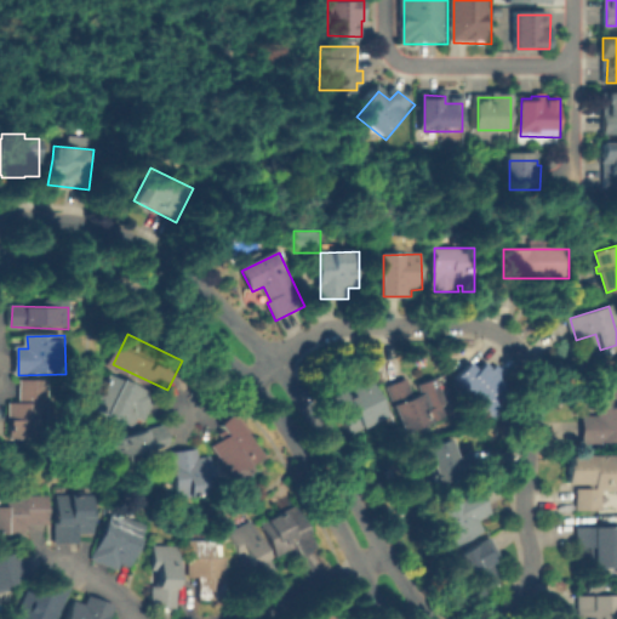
[(485,364),(493,373),(497,368),(509,381),(498,392),(507,402),(493,415),(458,379),(472,365),(478,372),(485,364)]
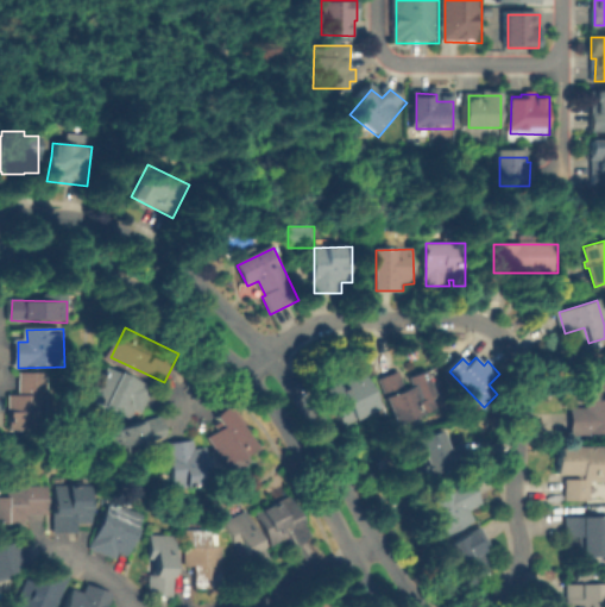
[(156,392),(146,413),(139,410),(134,419),(99,401),(115,367),(158,388),(156,392)]
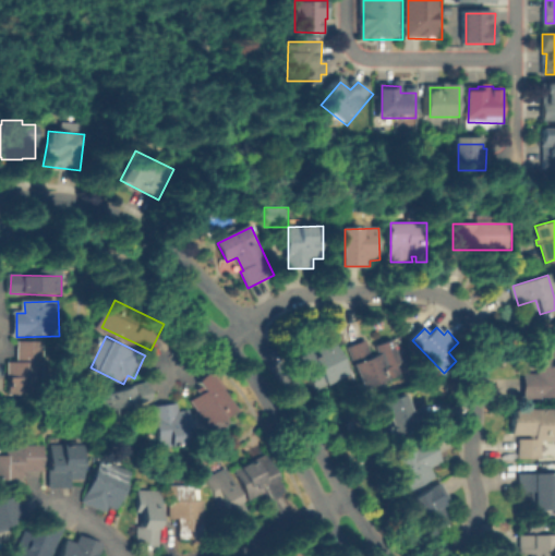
[(344,364),(313,379),(301,357),(316,348),(315,345),(330,337),(344,364)]
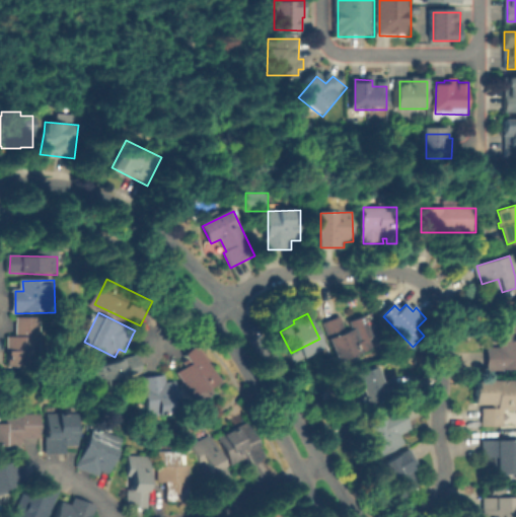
[(40,317),(41,362),(12,363),(11,337),(20,337),(20,317),(40,317)]
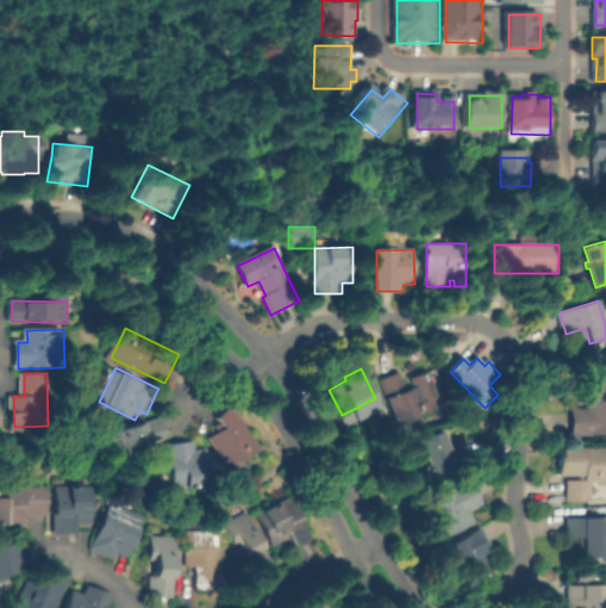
[(431,373),(447,409),(404,427),(385,383),(403,376),(408,392),(417,389),(414,380),(431,373)]
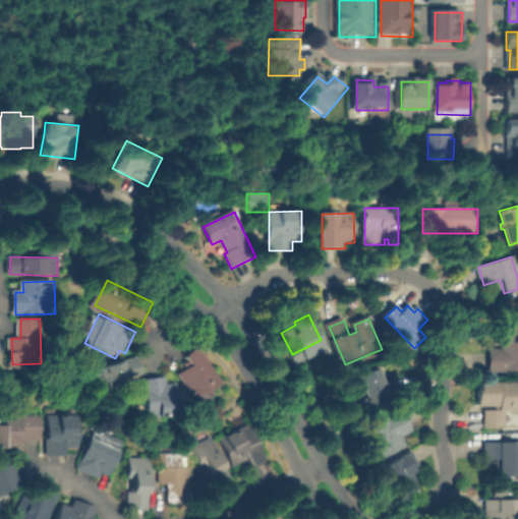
[(517,370),(490,370),(490,348),(505,349),(505,345),(500,345),(500,329),(514,329),(514,324),(517,324),(517,370)]
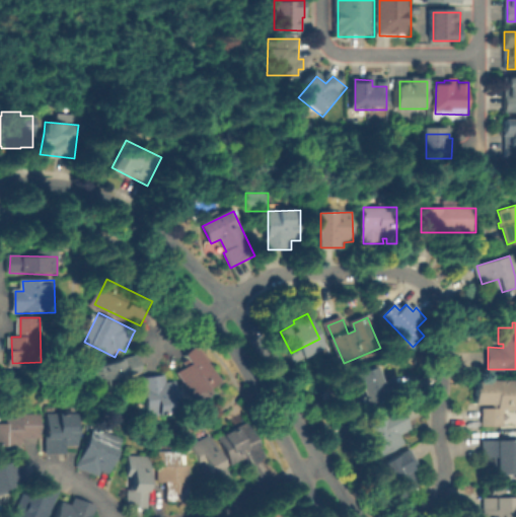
[(198,347),(199,347),(219,376),(195,393),(180,373),(189,367),(186,364),(190,361),(187,355),(198,347)]
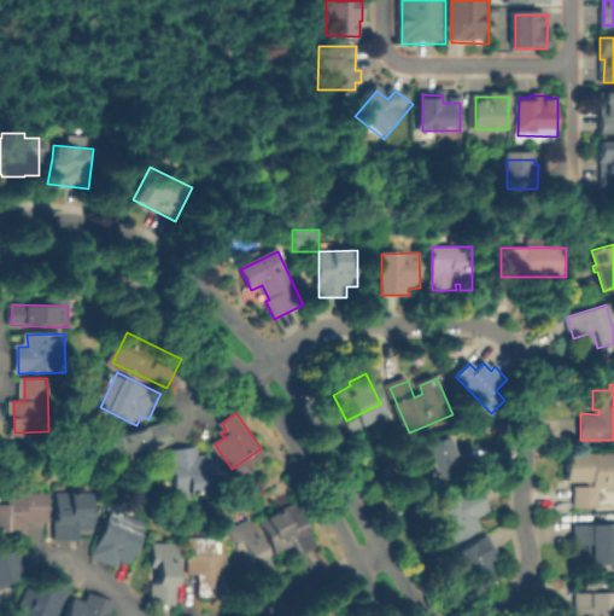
[(167,423),(173,443),(152,451),(153,454),(117,465),(110,440),(167,423)]
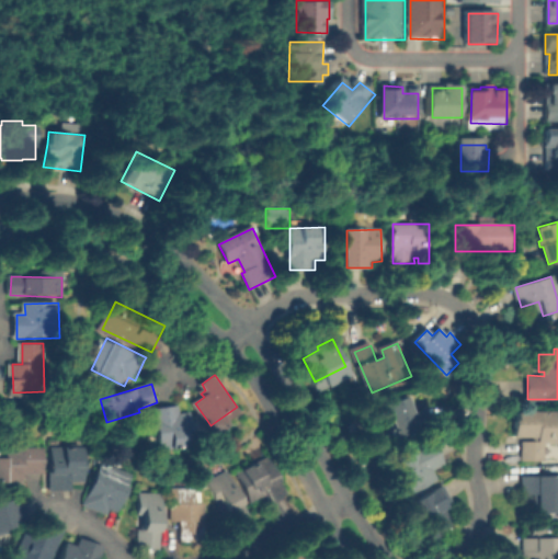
[(422,431),(401,437),(390,403),(411,396),(422,431)]
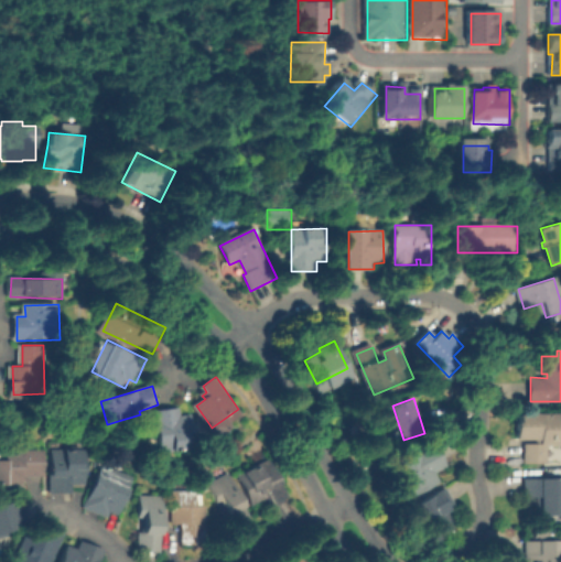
[(182,407),(184,417),(195,414),(201,445),(175,450),(174,446),(163,447),(158,411),(182,407)]
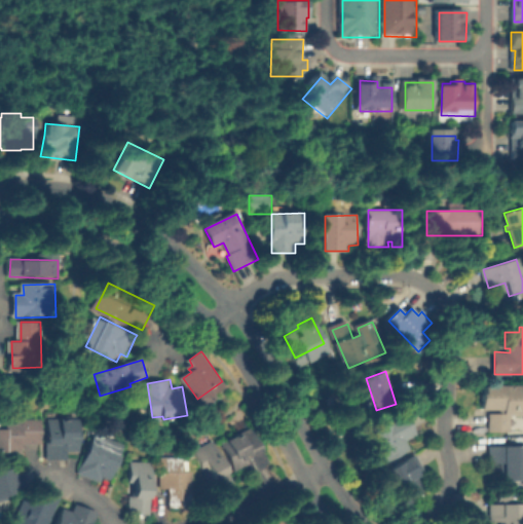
[(522,415),(511,415),(511,432),(492,432),(492,414),(501,414),(501,409),(486,410),(486,387),(522,386),(522,415)]
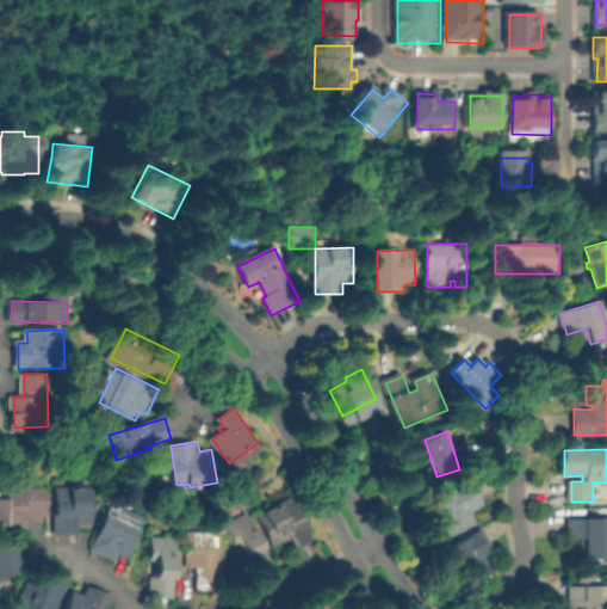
[(29,480),(29,491),(50,491),(50,516),(29,516),(29,521),(0,521),(0,498),(16,498),(16,480),(29,480)]
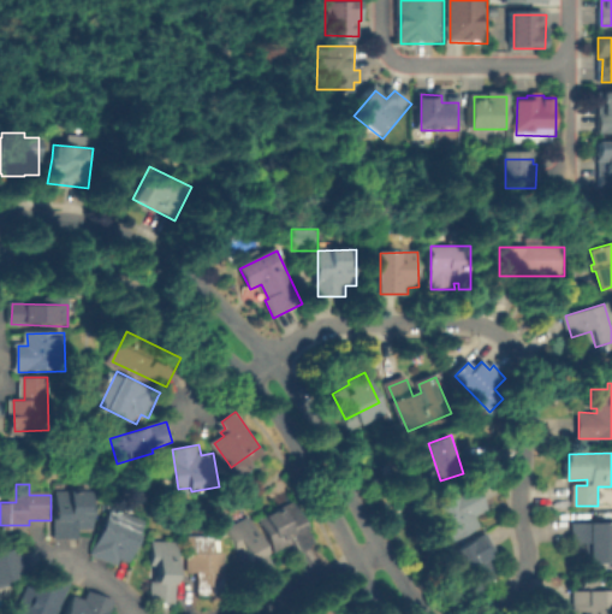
[(485,529),(449,548),(429,512),(476,486),(489,511),(479,517),(485,529)]
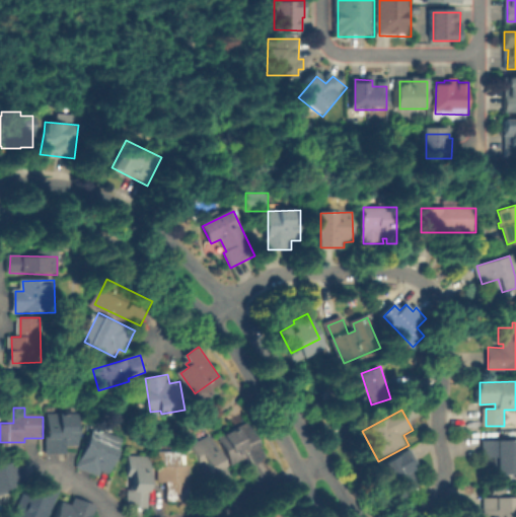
[(61,411),(80,411),(79,438),(67,438),(66,452),(50,452),(51,416),(61,416),(61,411)]
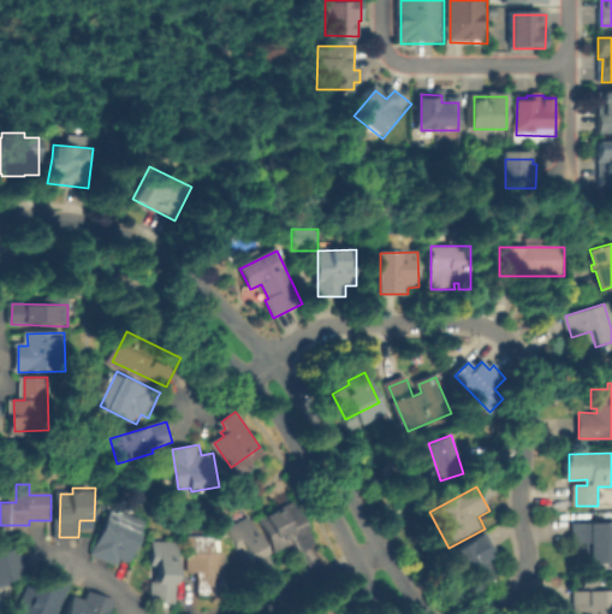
[(318,545),(283,564),(261,519),(296,501),(318,545)]
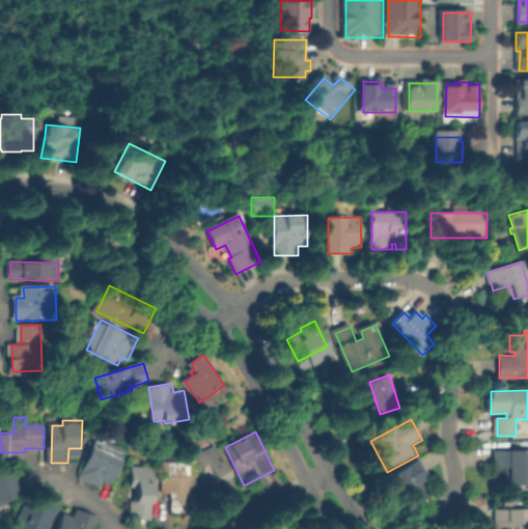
[(98,438),(128,451),(115,480),(108,477),(103,488),(80,477),(98,438)]
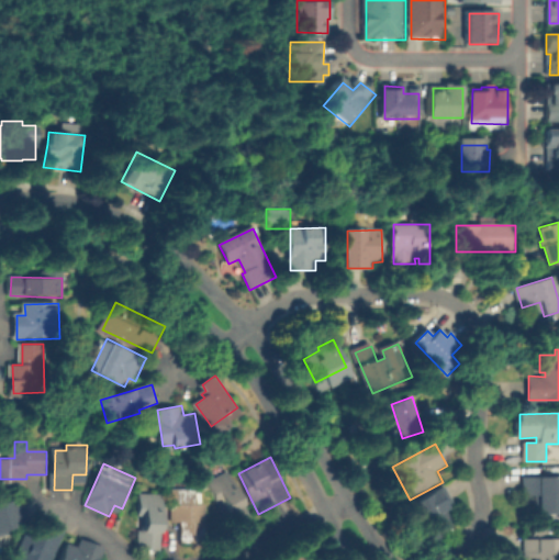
[(232,472),(233,472),(256,521),(235,532),(211,482),(232,472)]
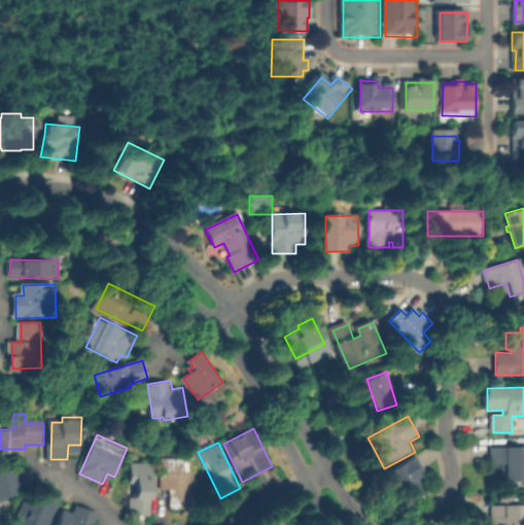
[(523,481),(508,481),(508,464),(494,464),(494,447),(523,447),(523,481)]
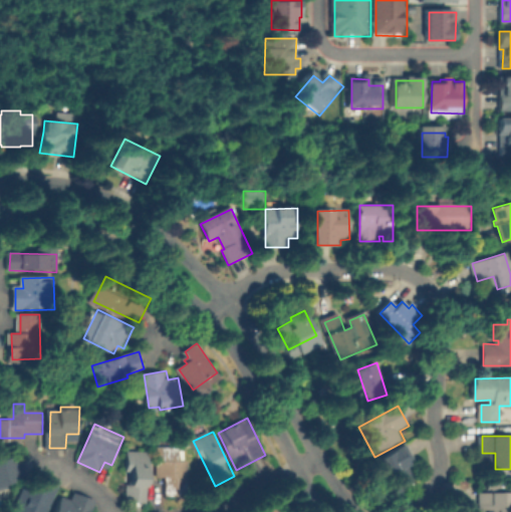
[(168,496),(160,496),(158,448),(187,447),(188,496),(168,496)]
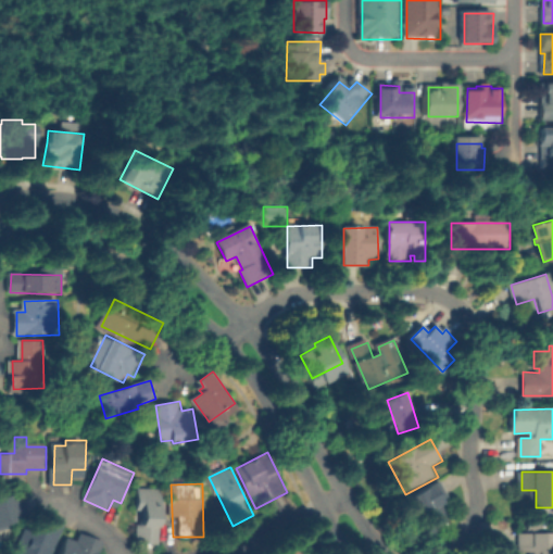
[(444,503),(453,518),(429,531),(417,508),(413,511),(409,501),(441,483),(450,500),(444,503)]
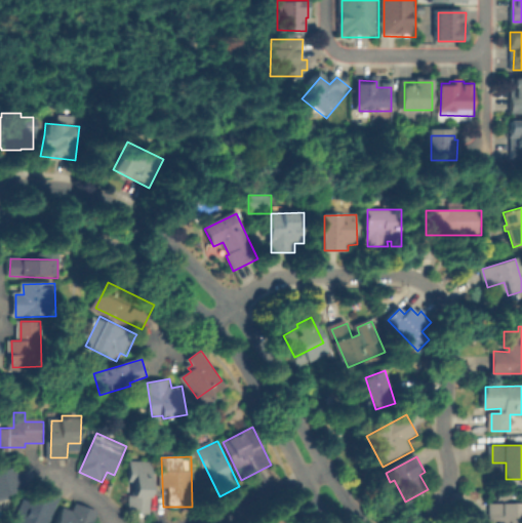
[(153,461),(152,514),(129,514),(129,461),(153,461)]
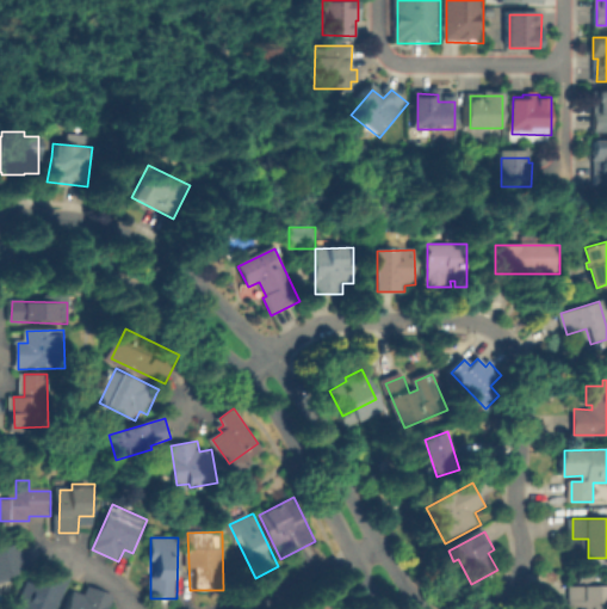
[(0,543),(4,542),(6,548),(12,545),(14,551),(23,547),(30,564),(18,568),(20,574),(0,580),(0,543)]
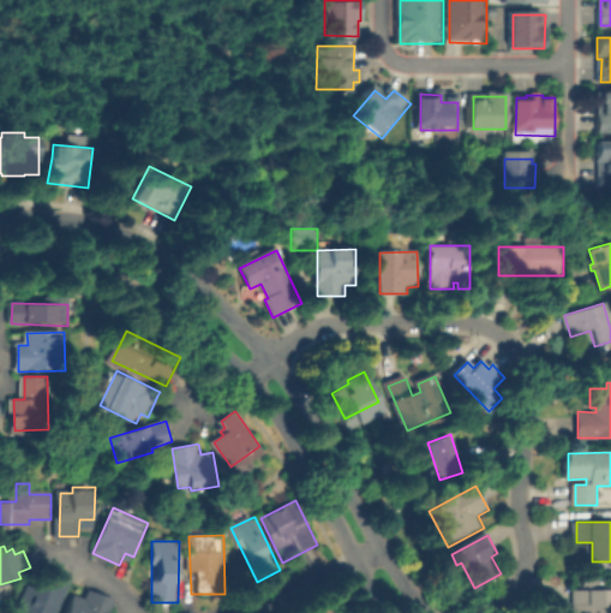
[(57,571),(75,578),(60,612),(24,612),(21,611),(34,578),(51,585),(57,571)]
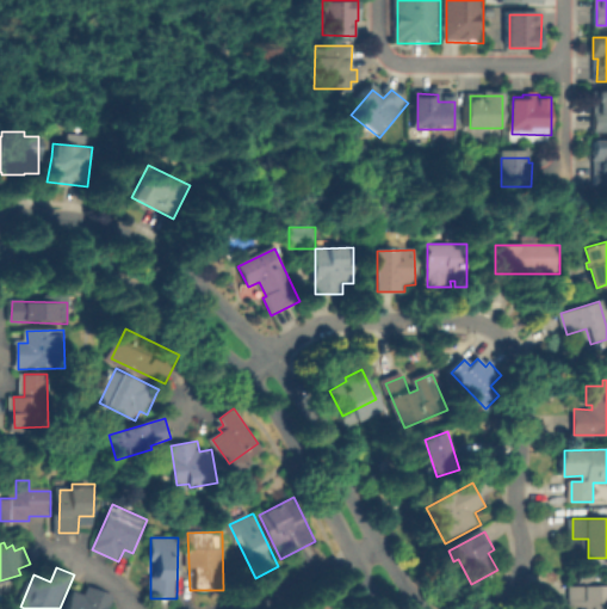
[(584,608),(584,607),(573,607),(571,586),(606,586),(606,608),(584,608)]
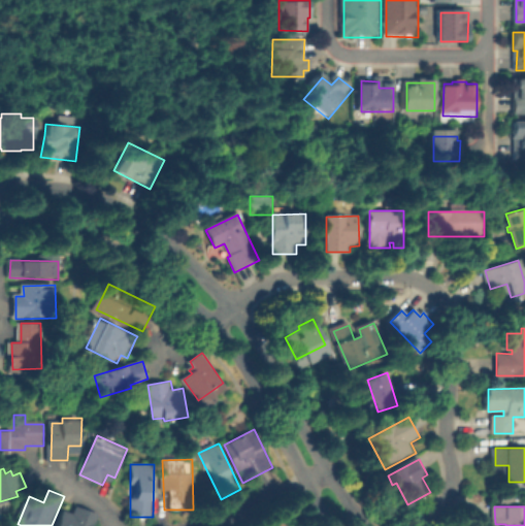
[(77,507),(99,516),(95,525),(59,525),(65,511),(74,515),(77,507)]
